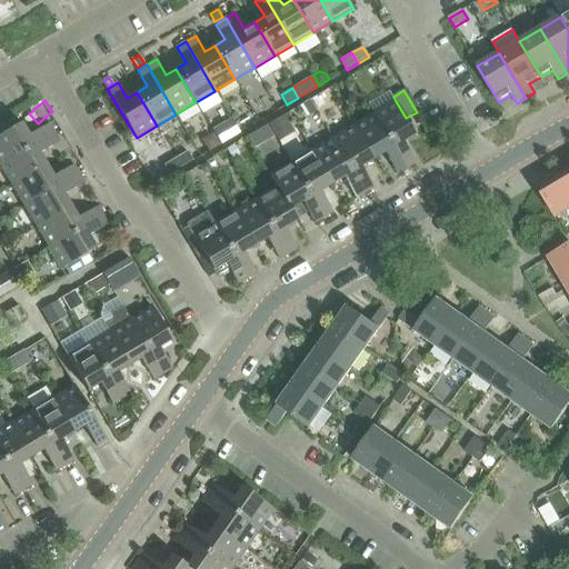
[(396,101),(373,113),(407,168),(416,163),(403,142),(416,135),(406,118),(396,101)]
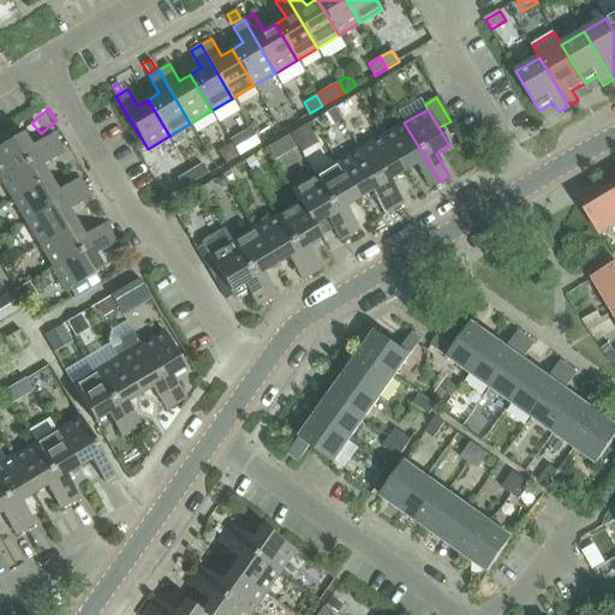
[(440,181),(404,123),(382,136),(404,173),(416,165),(429,187),(440,181)]
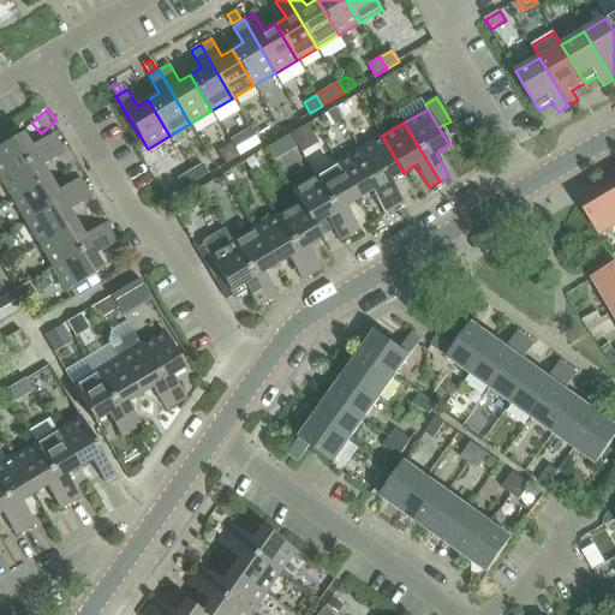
[(308,125),(291,135),(300,150),(317,139),(308,125)]
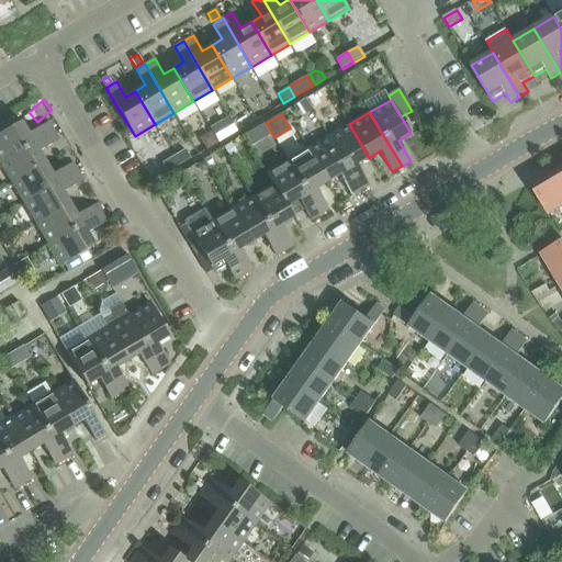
[(231,121),(221,127),(226,137),(237,131),(231,121)]
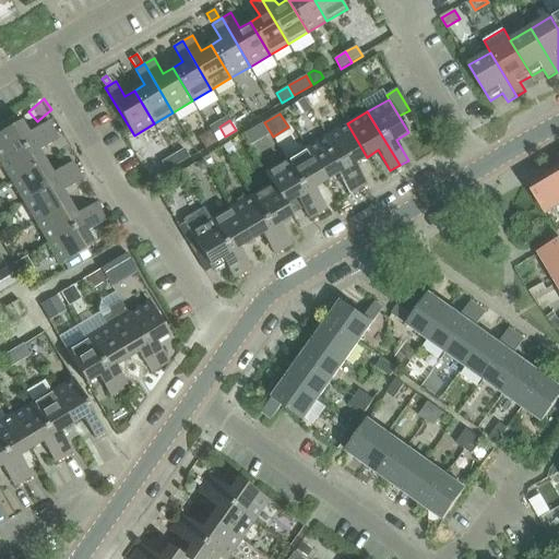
[(0,133),(0,162),(54,130),(49,121),(28,133),(21,121),(0,133)]
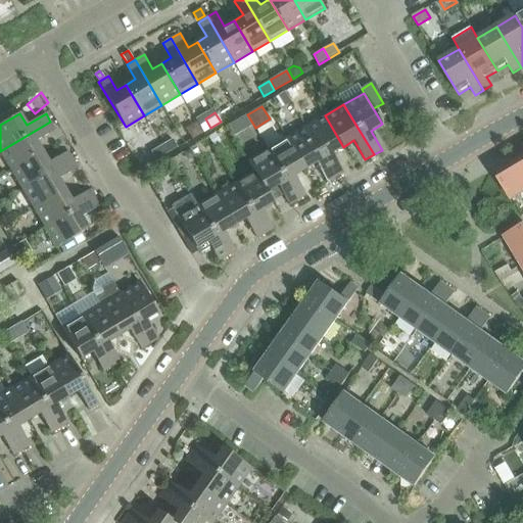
[(246,115),(237,121),(242,129),(250,124),(246,115)]
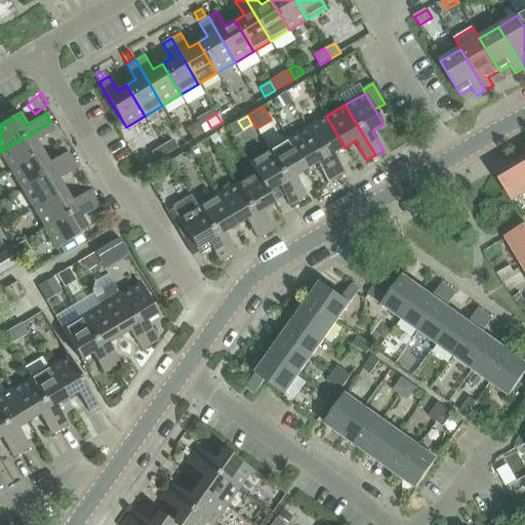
[(345,148),(326,116),(307,127),(337,178),(346,173),(333,154),(345,148)]
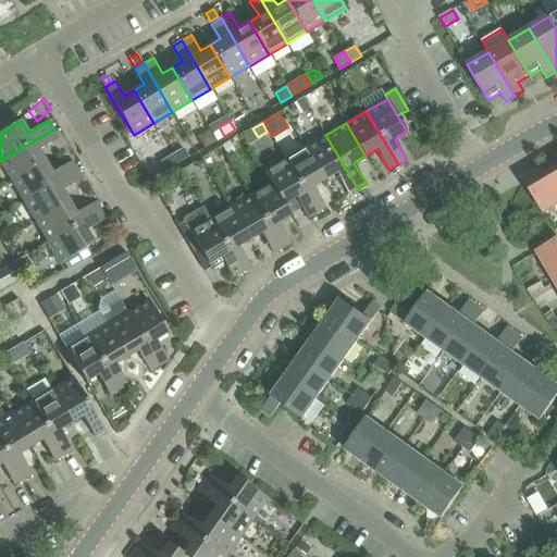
[(59,138),(53,130),(0,161),(12,182),(46,162),(38,151),(59,138)]
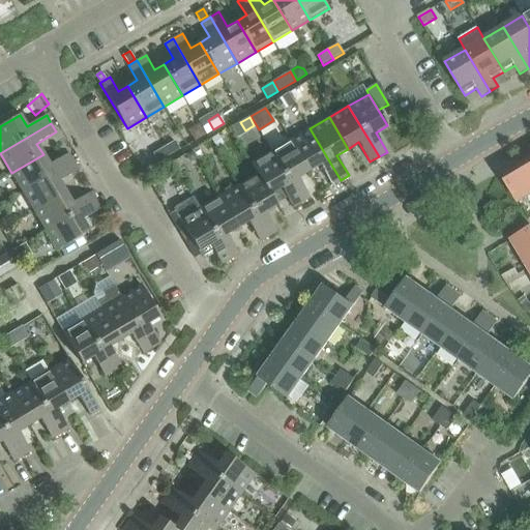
[(199,125),(189,130),(195,139),(203,134),(199,125)]
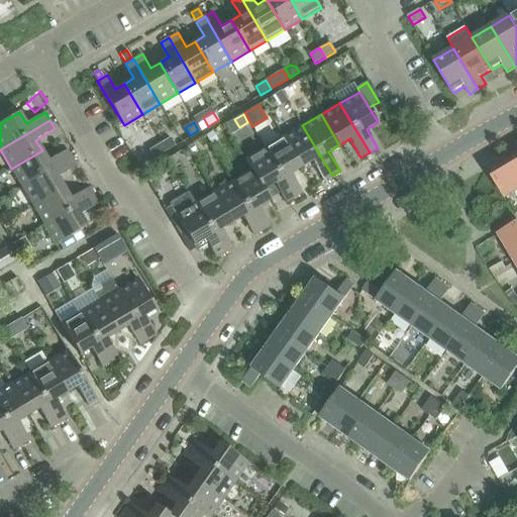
[(332,176),(302,125),(283,136),(302,168),(312,161),(323,180),(332,176)]
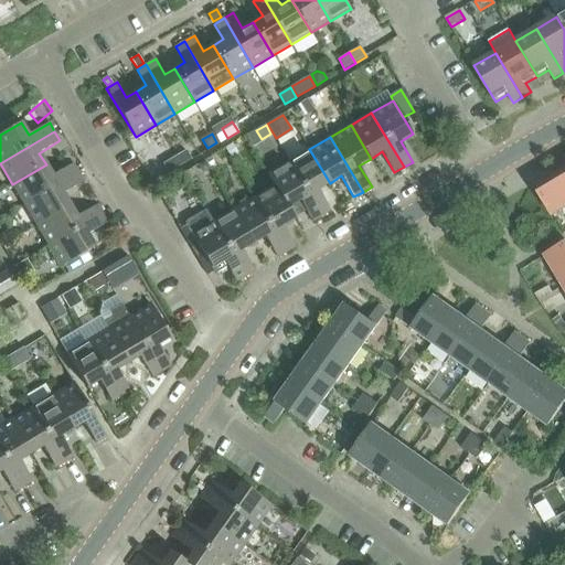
[(231,146),(225,149),(228,156),(235,152),(231,146)]
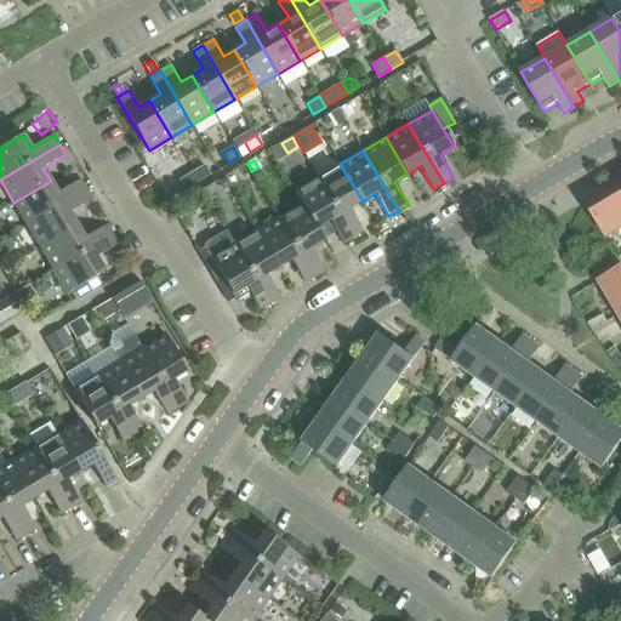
[(363,201),(340,164),(318,177),(353,238),(364,232),(349,209),(363,201)]
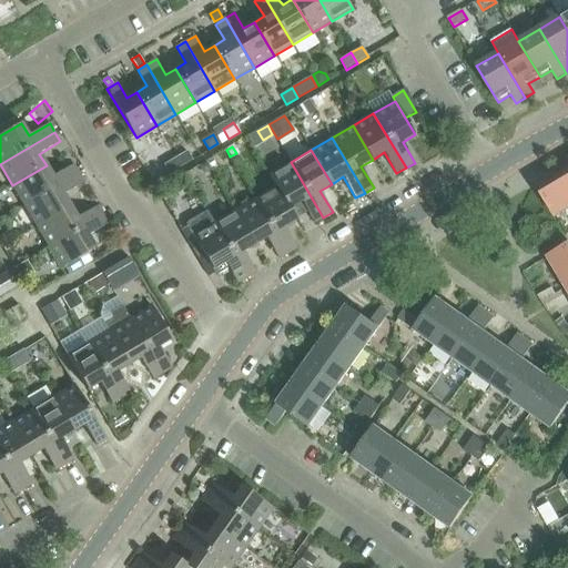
[(175,158),(181,166),(193,160),(188,151),(175,158)]
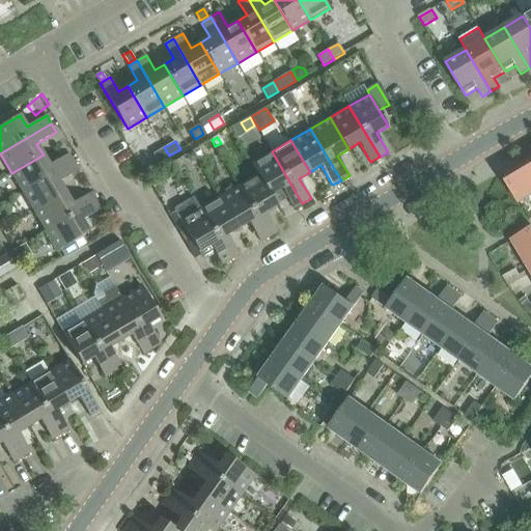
[(164,147),(154,154),(159,163),(169,156),(164,147)]
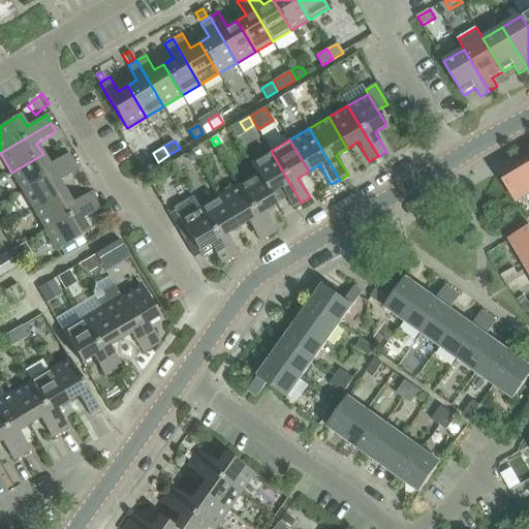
[(193,151),(186,155),(190,162),(197,158),(193,151)]
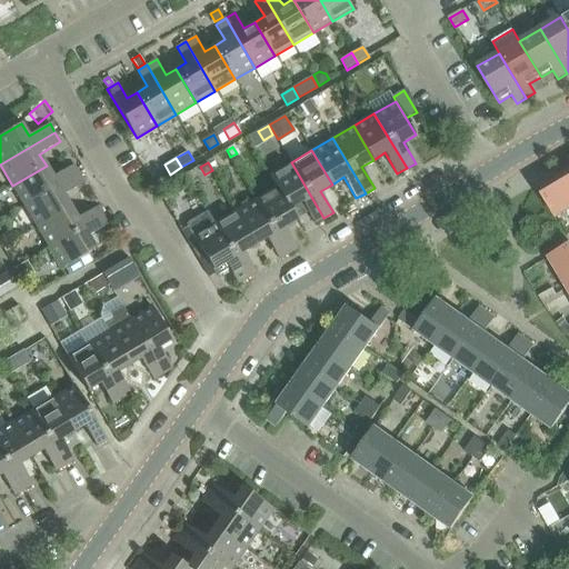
[(311,197),(291,162),(270,176),(277,187),(290,209),(291,208),(297,219),(308,212),(315,222),(323,218),(311,197)]
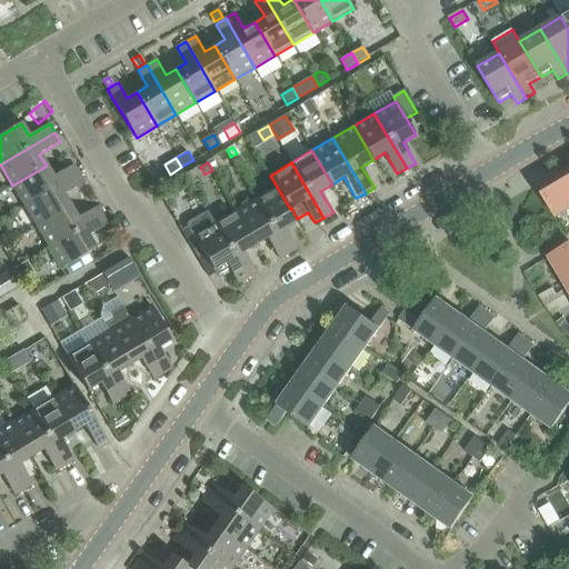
[(25,207),(80,173),(75,165),(53,177),(47,166),(12,186),(25,207)]
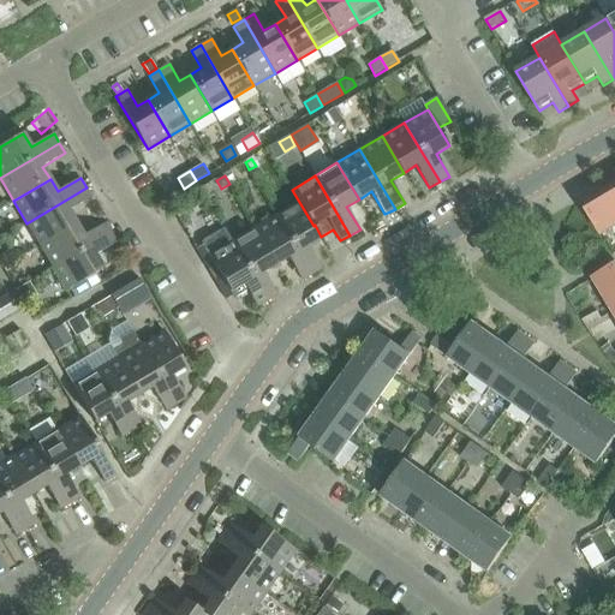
[(40,245),(77,224),(69,212),(91,198),(87,187),(27,224),(40,245)]
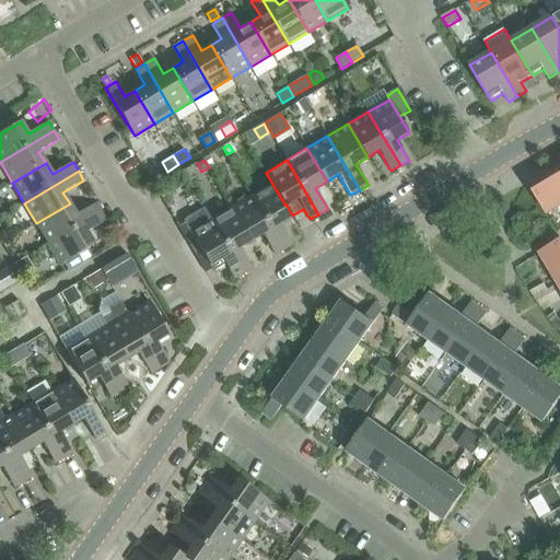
[(559,206),(559,175),(534,191),(547,213),(558,208),(559,206)]
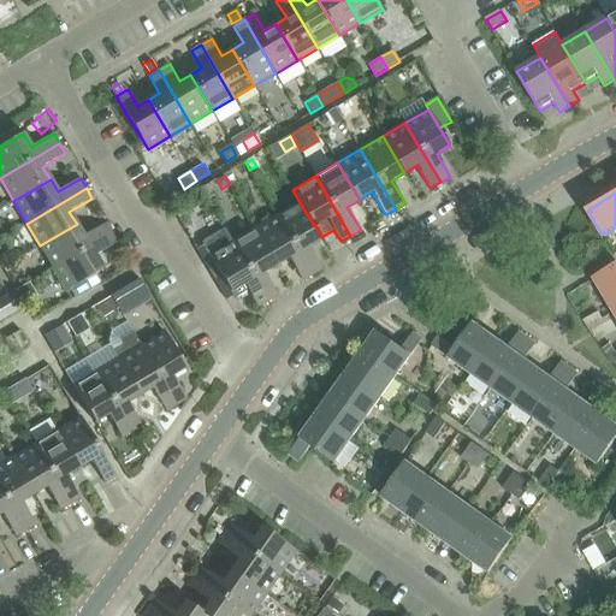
[(314,226),(300,202),(277,215),(313,274),(323,270),(309,246),(323,238),(315,225),(314,226)]
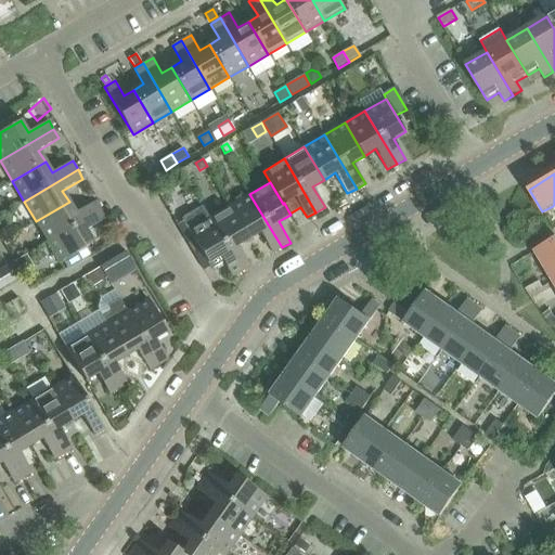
[(282,247),(249,194),(230,206),(249,239),(260,232),(273,253),(282,247)]
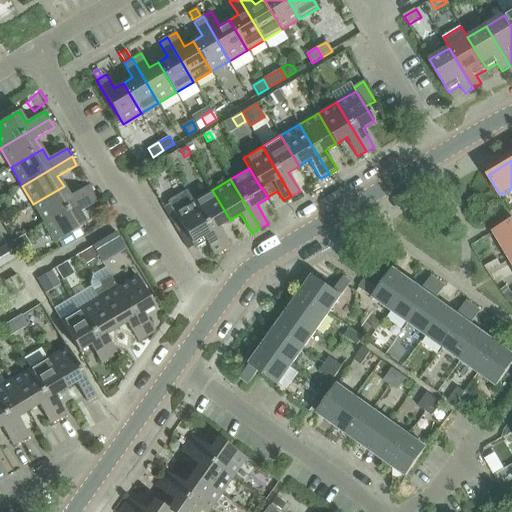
[(44,223),(94,193),(89,185),(70,196),(64,186),(33,204),(44,223)]
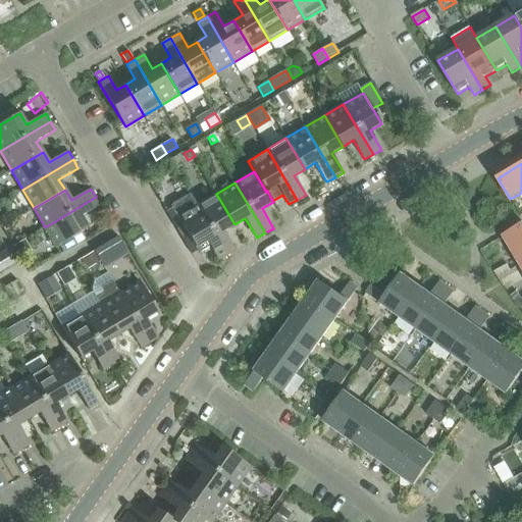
[(197,205),(227,255),(236,251),(224,231),(235,224),(216,194),(197,205)]
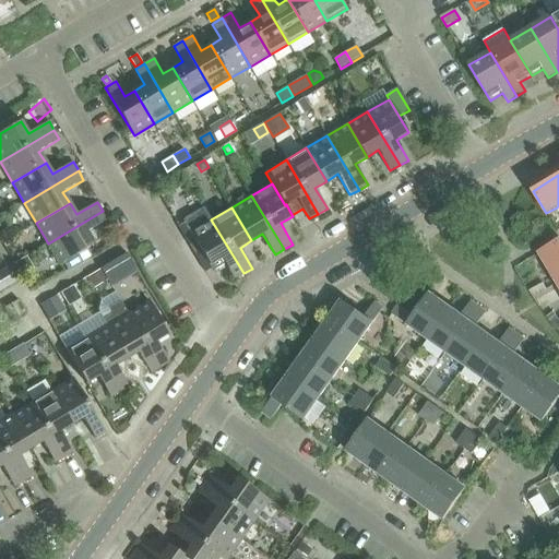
[(186,225),(180,227),(179,228),(205,272),(212,269),(213,271),(225,264),(234,278),(244,273),(211,219),(204,209),(183,221),(186,225)]
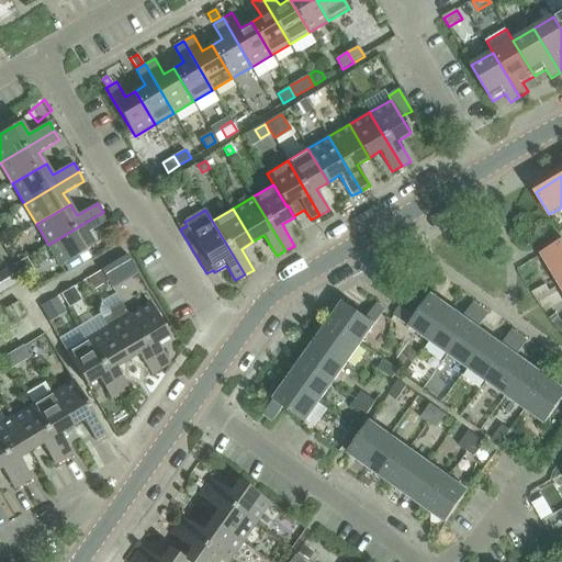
[(103,212),(48,245),(62,266),(66,263),(89,249),(94,246),(87,234),(108,222),(103,212)]
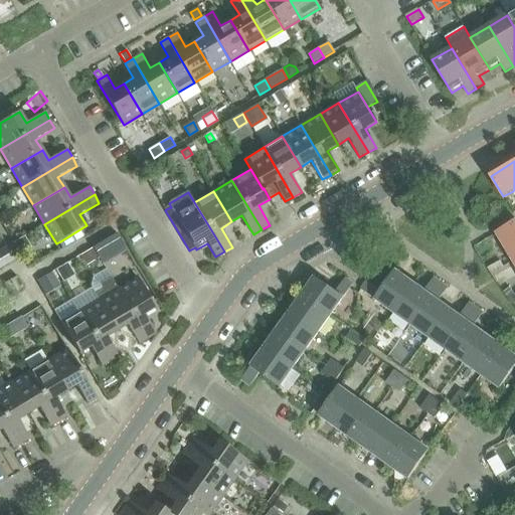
[(514,261),(514,222),(497,233),(514,262),(514,261)]
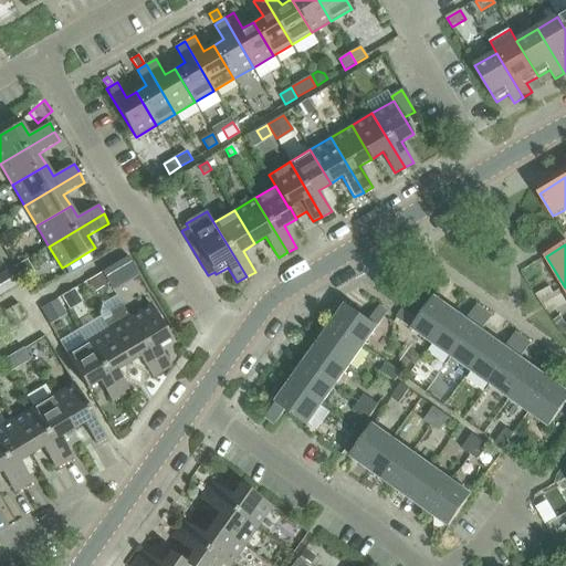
[(90,251),(66,265),(70,272),(94,258),(90,251)]
